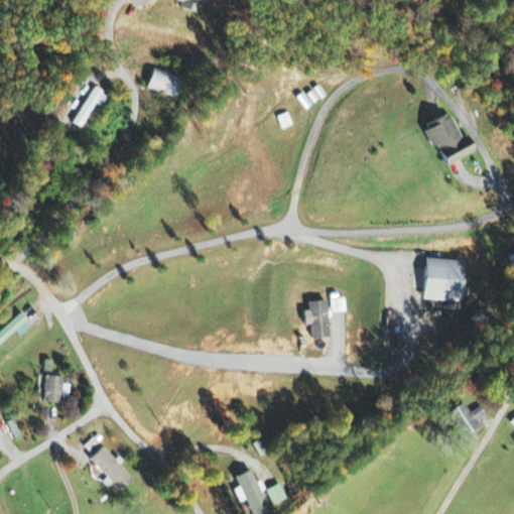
[(177,98),(183,79),(154,69),(148,89),(177,98)]
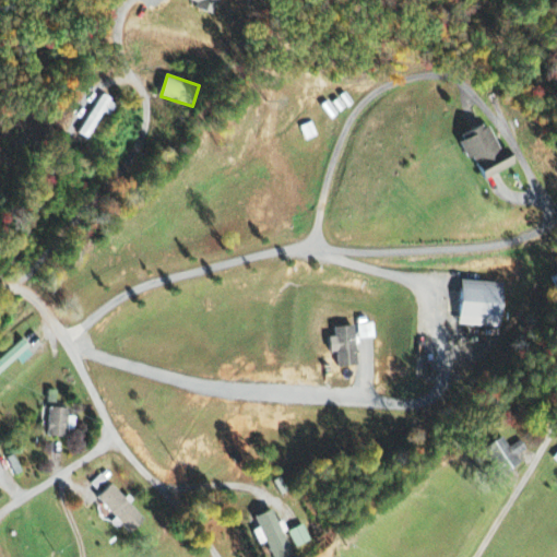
[(303,126),(308,140),(319,135),(313,121),(303,126)]
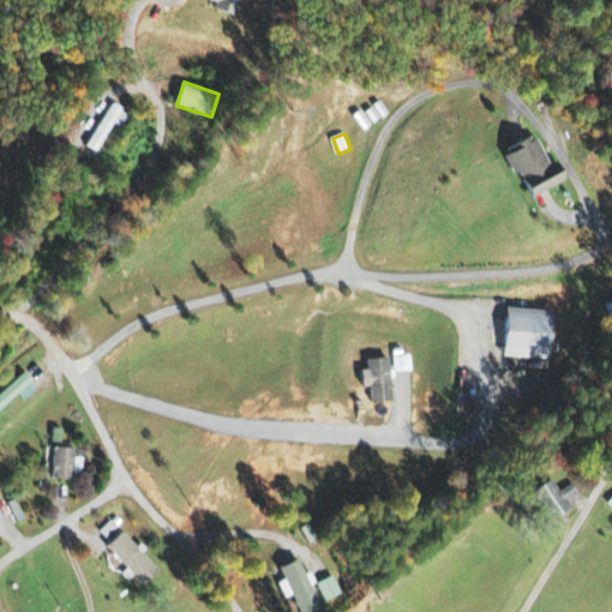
[(567,180),(557,161),(549,165),(534,135),(502,150),(515,177),(520,174),(531,197),(567,180)]
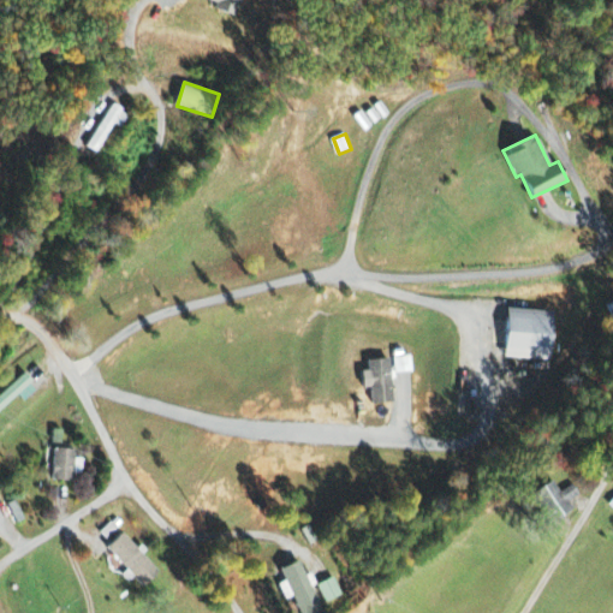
[(505,357),(552,359),(554,310),(507,308),(505,357)]
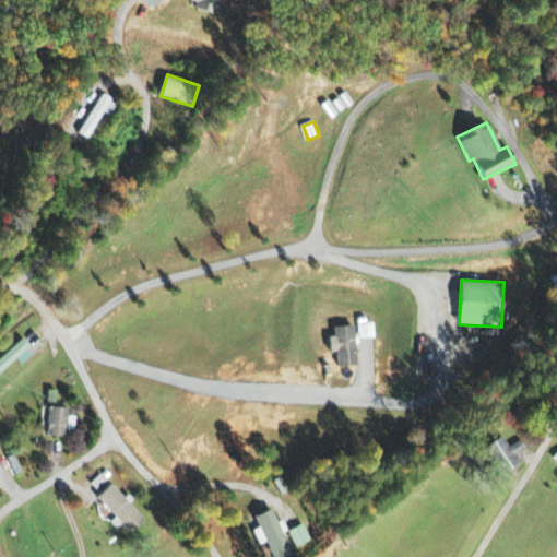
[(335,327),(335,336),(329,336),(329,353),(338,352),(339,366),(357,366),(356,326),(335,327)]
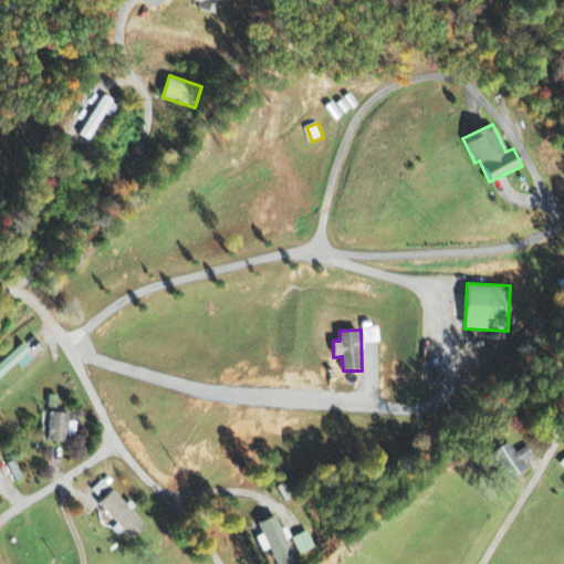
[(0,377),(16,363),(21,368),(34,357),(21,343),(0,362),(0,377)]
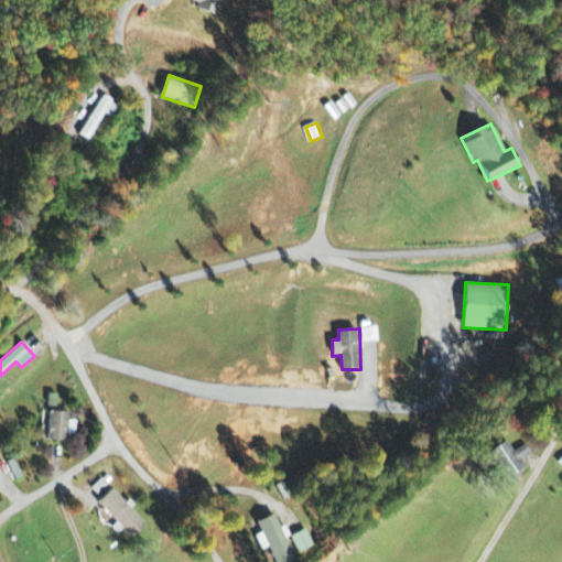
[(68,411),(47,411),(49,441),(69,440),(68,411)]
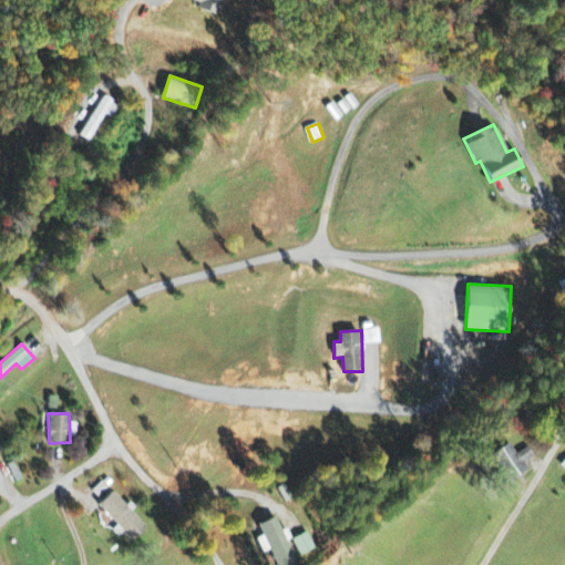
[(528,447),(517,454),(510,442),(492,453),(510,481),(530,469),(525,462),(535,455),(528,447)]
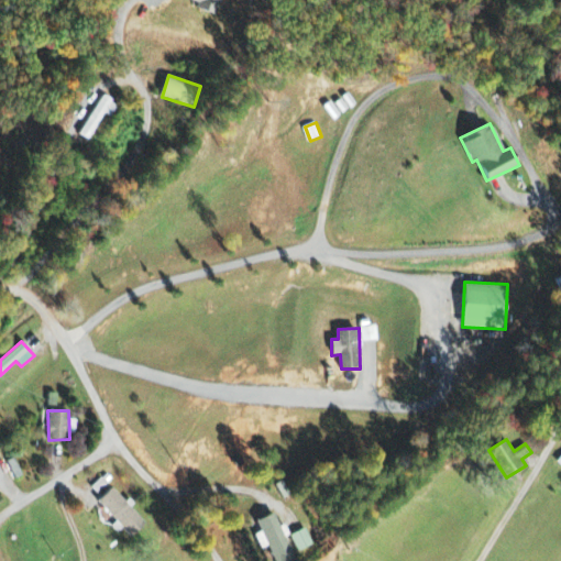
[(146,523),(113,487),(98,501),(131,537),(146,523)]
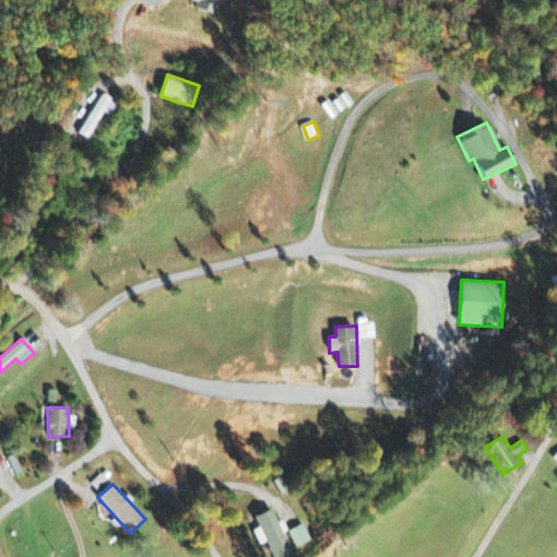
[(255,517),(272,556),(293,556),(273,509),(255,517)]
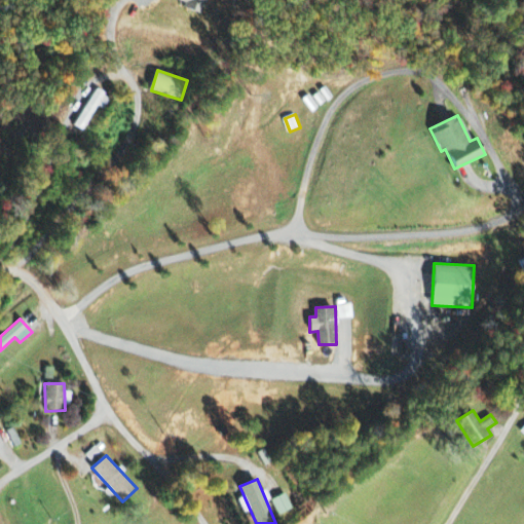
[(273,498),(279,515),(295,510),(289,493),(273,498)]
